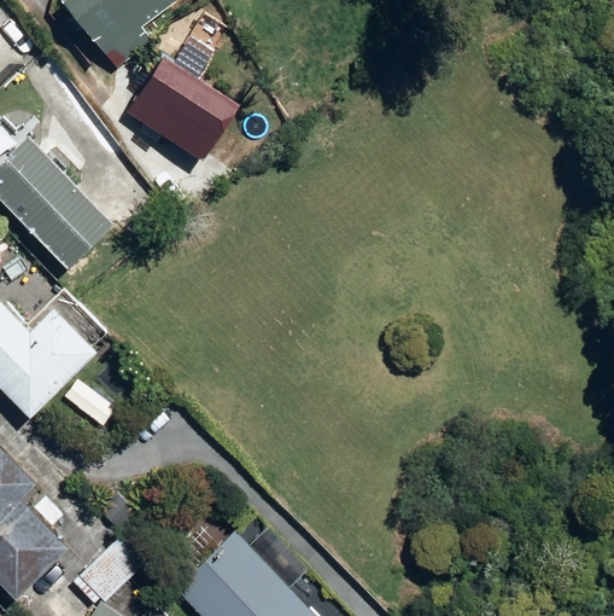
[(173,3),(170,0),(60,0),(115,71),(151,42),(139,27),(173,3)]
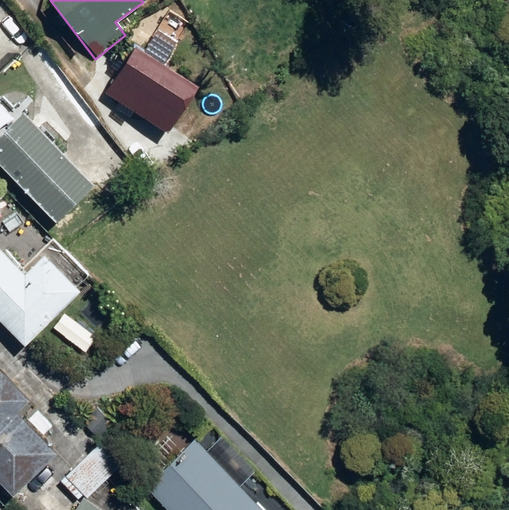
[(193,86),(131,46),(102,91),(164,131),(193,86)]
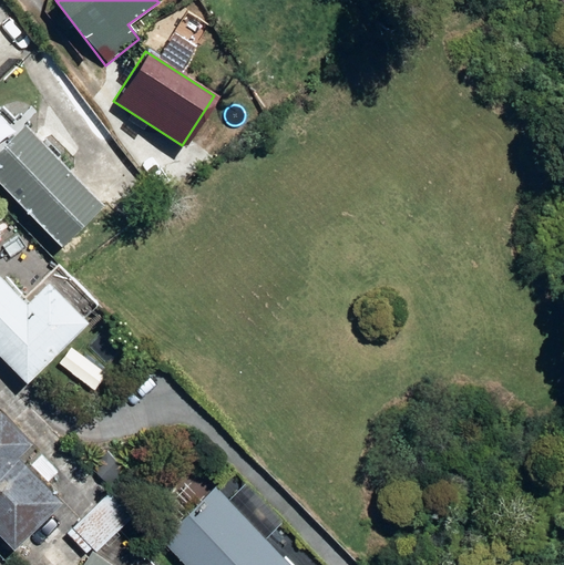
[(27,125),(0,150),(0,183),(60,247),(103,207),(27,125)]
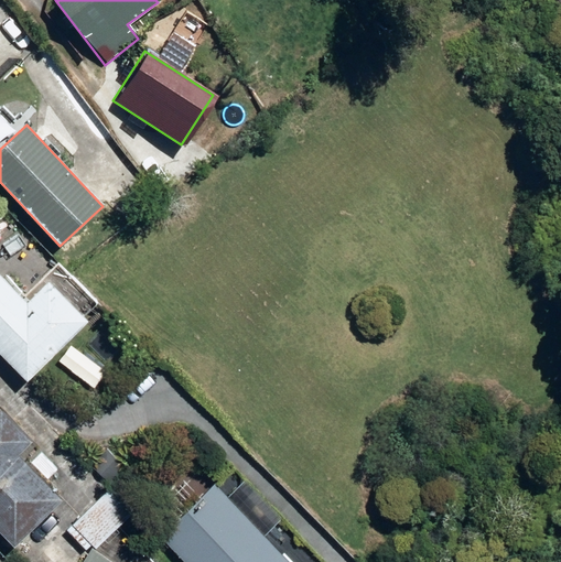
[(0,273),(0,356),(22,378),(83,321),(43,280),(23,299),(0,273)]
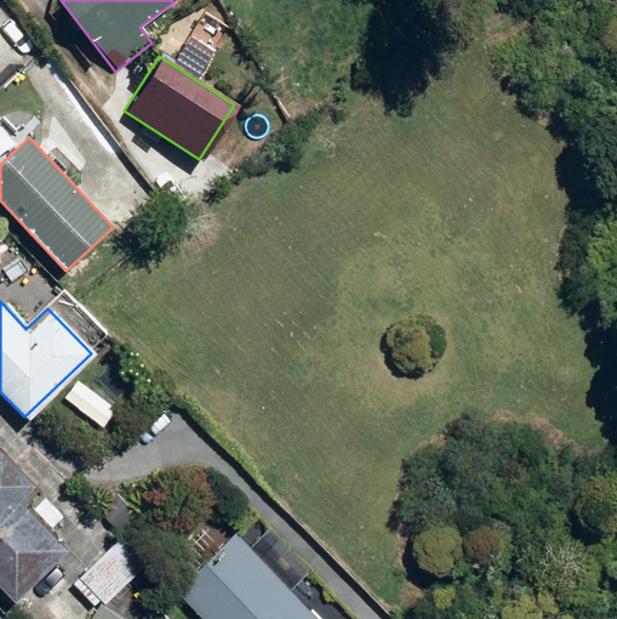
[(0,452),(0,589),(11,601),(66,551),(15,497),(29,483),(0,452)]
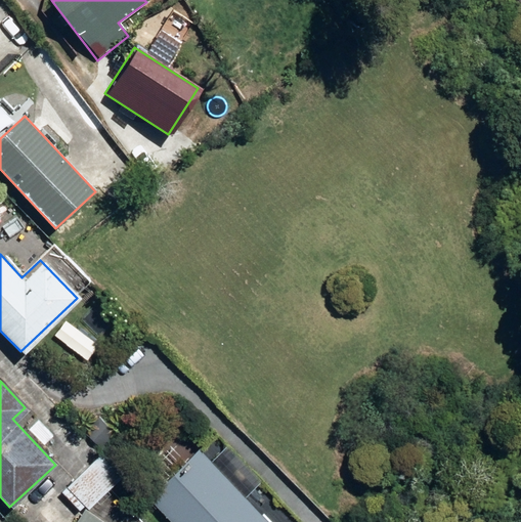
[(116,430),(101,415),(84,431),(97,446),(116,430)]
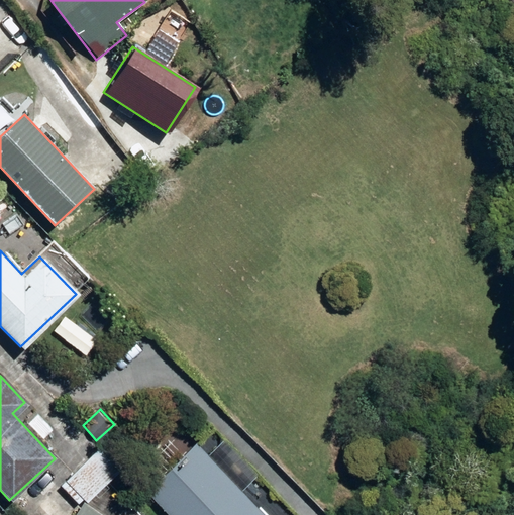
[(264,514),(201,442),(147,489),(169,514),(264,514)]
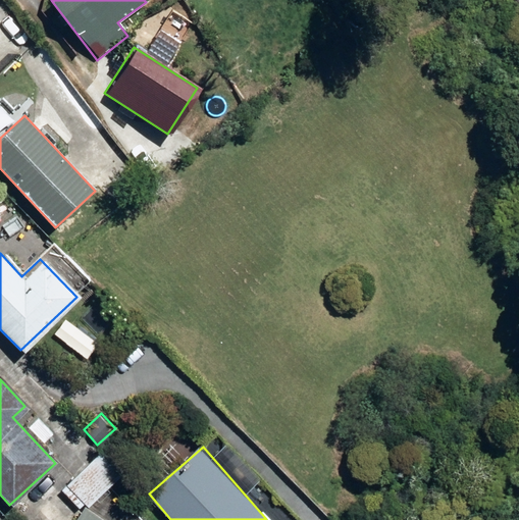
[(120,476),(100,454),(62,487),(80,507),(85,502),(88,506),(120,476)]
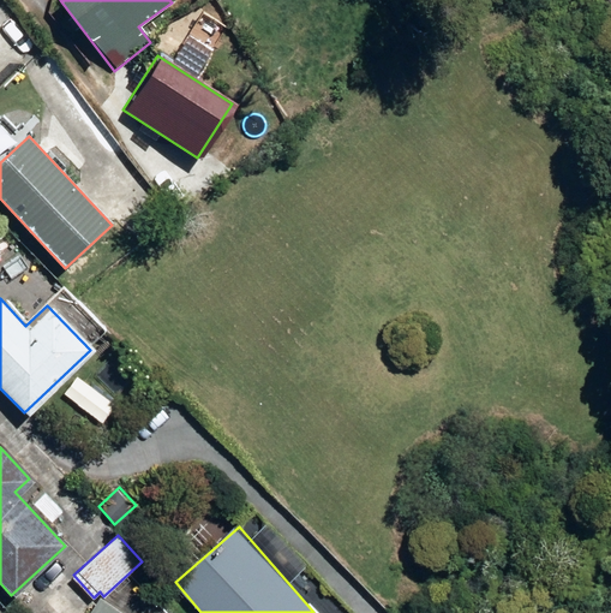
[(121,612),(99,595),(84,612),(121,612)]
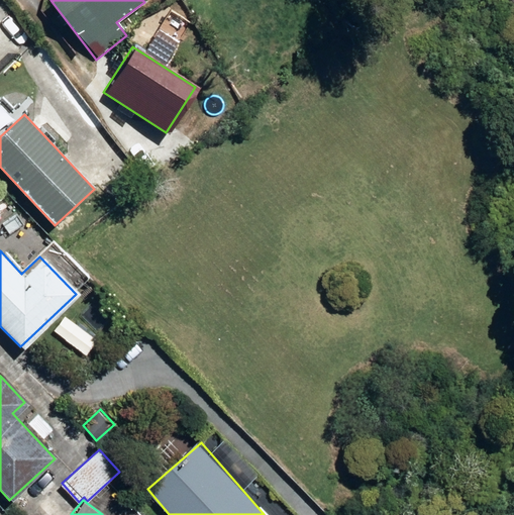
All buildings are outlined.
